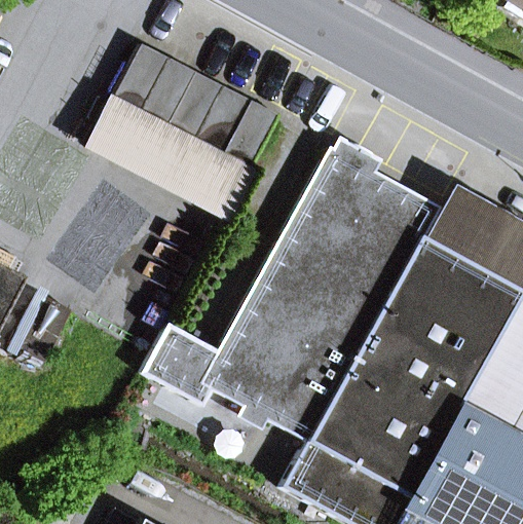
[(114,96),(251,165),(277,114),(141,43),(114,96)]
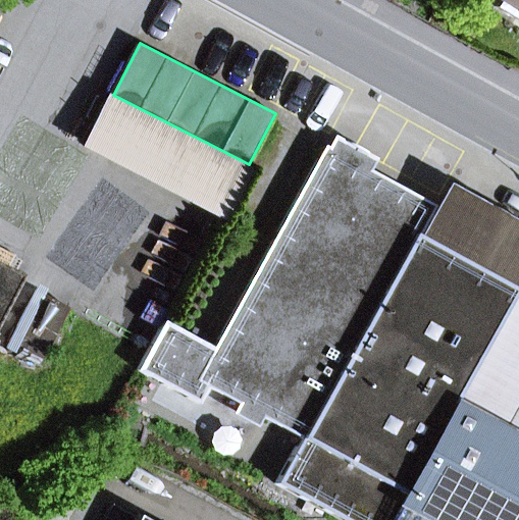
[(249,164),(113,95),(109,93),(82,146),(225,220),(254,167),(249,164)]
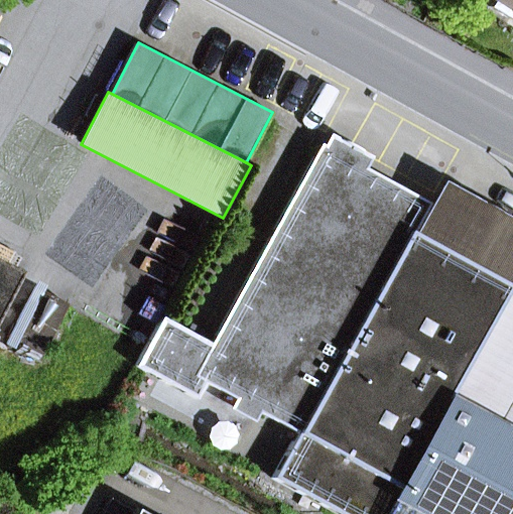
[(275,478),(341,513),(385,513),(449,399),(511,286),(510,285),(506,283),(512,271),(512,220),(491,208),(463,259),(413,232),(429,204),(323,145),(214,344),(164,316),(138,366),(198,398),(208,381),(300,432),(275,478)]
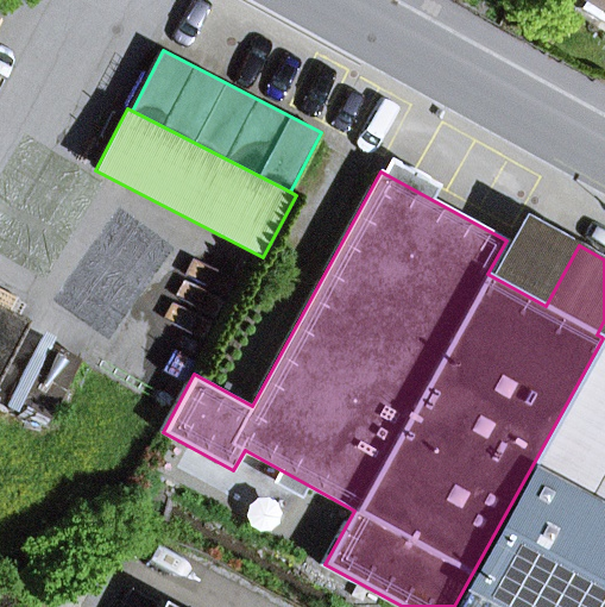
[(602,337),(604,331),(604,256),(522,212),(506,241),(487,274),(546,306),(579,245),(604,260),(604,320),(597,335),(602,337)]
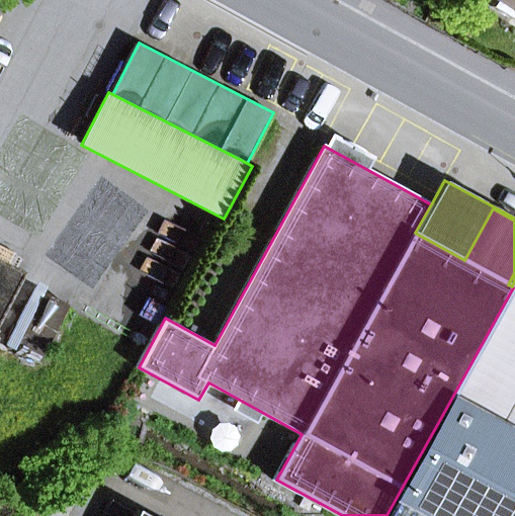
[(0,309),(19,272),(0,262),(0,309)]
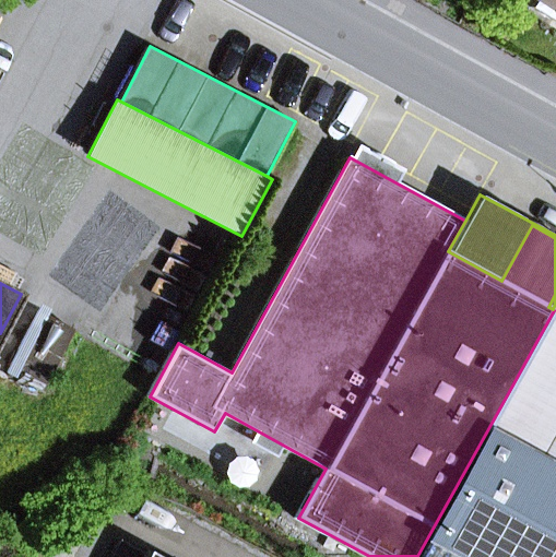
[(486,433),(555,470),(555,308),(554,310),(486,433)]
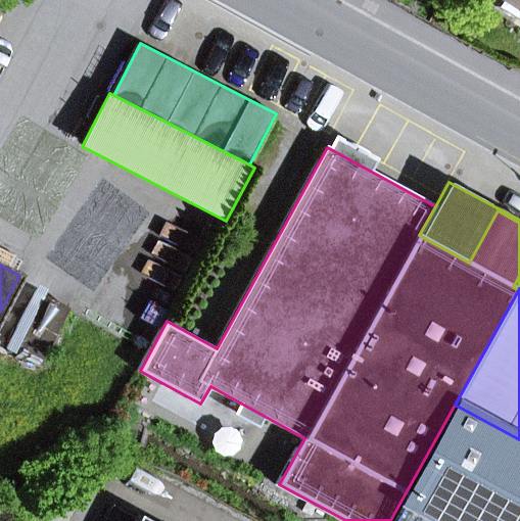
[(17,345),(45,360),(72,308),(44,293),(17,345)]
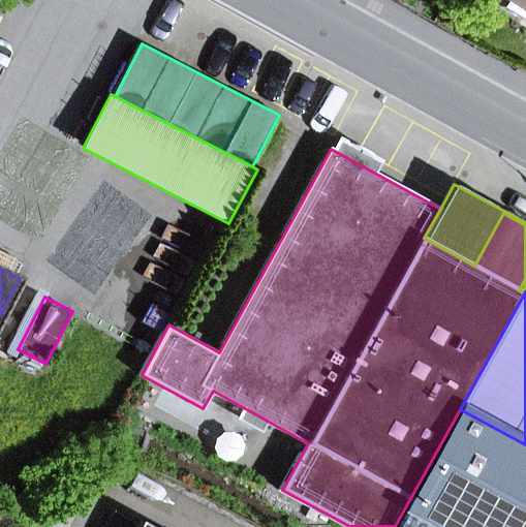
[(525,444),(460,409),(395,526),(525,526),(525,444)]
